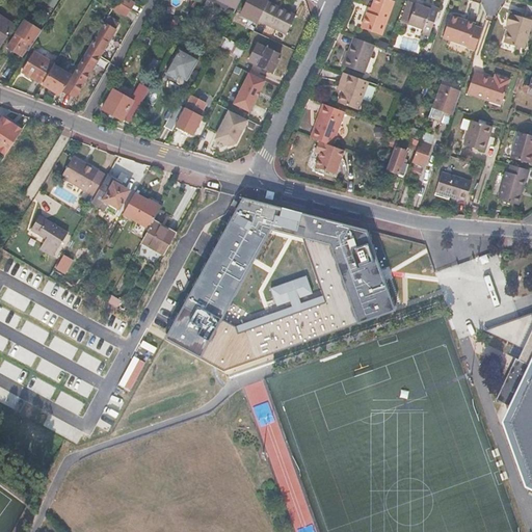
[(220,0),(236,9),(240,0),(220,0)]
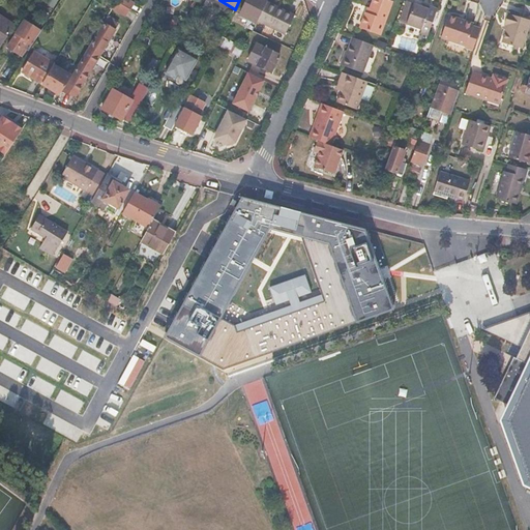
[(269,1),(267,0),(247,0),(240,16),(257,25),(258,23),(268,3),(269,1)]
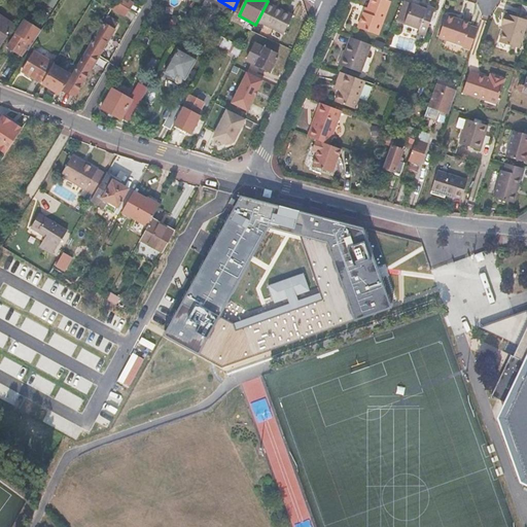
[(370,0),(365,12),(363,11),(357,26),(377,34),(389,1),(387,0),(370,0)]
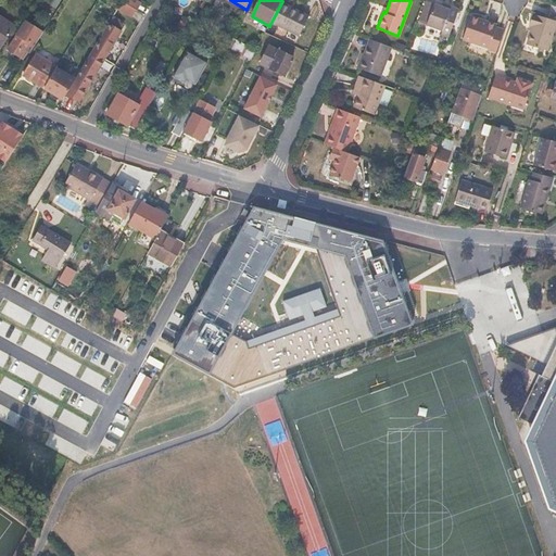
[(310,17),(281,3),(270,24),(299,38),(310,17)]
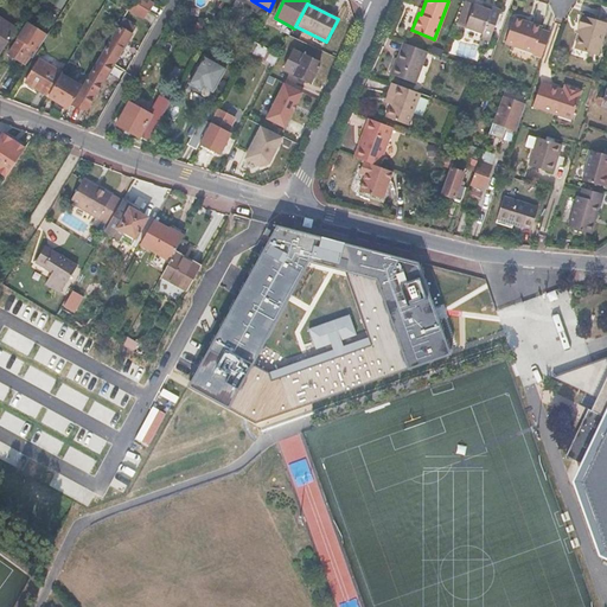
[(483,7),(475,5),(467,29),(484,34),(483,38),(491,40),(502,11),(492,7),(491,11),(483,7)]
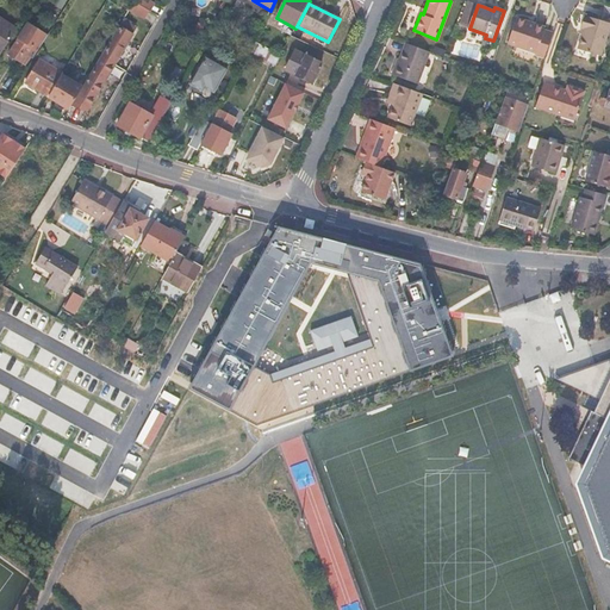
[(582,30),(585,30),(583,35),(578,50),(601,57),(609,25),(609,8),(604,7),(599,22),(585,17),(580,29),(582,30)]
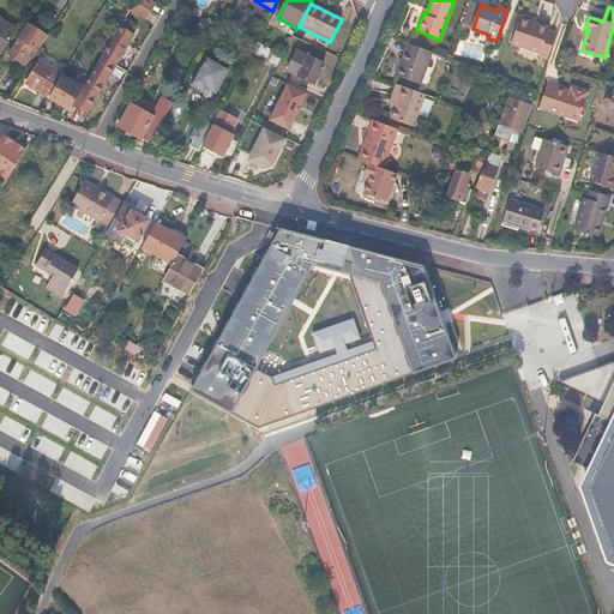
[(29,47),(19,41),(8,58),(24,68),(31,58),(34,59),(61,16),(53,11),(29,47)]
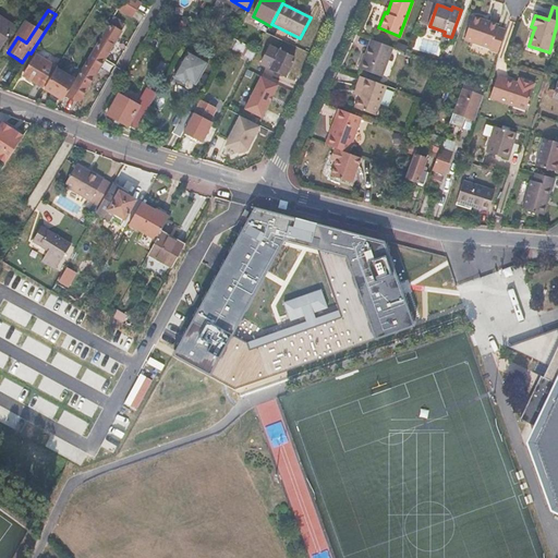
[(0,49),(16,25),(0,13),(0,49)]
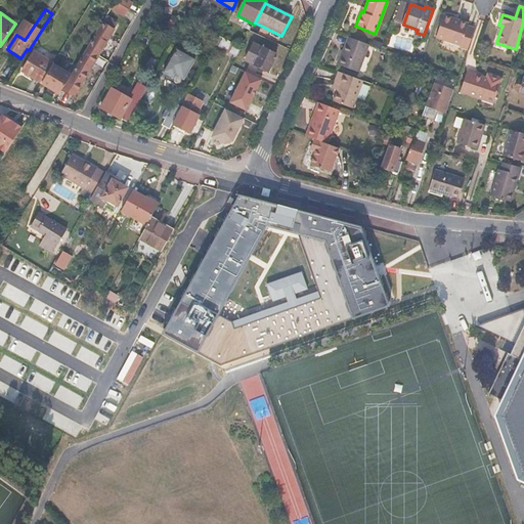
[(453,20),(445,16),(438,39),(462,47),(461,48),(468,51),(475,31),(469,28),(470,26),(459,22),(457,24),(453,22),(453,20)]
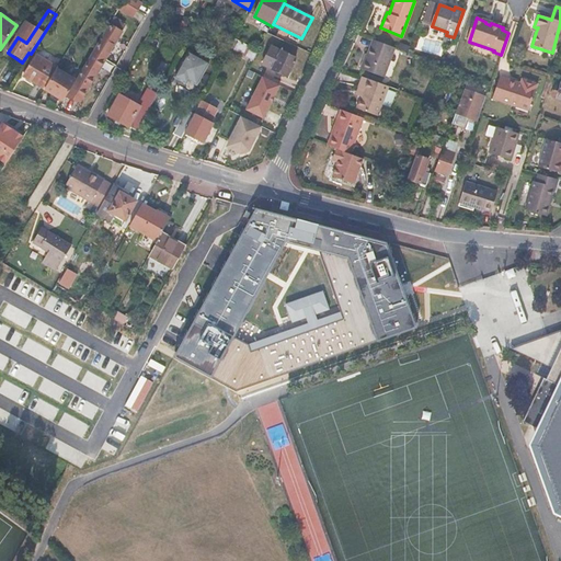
[(122,24),(113,19),(93,53),(106,60),(125,27),(121,25),(122,24)]
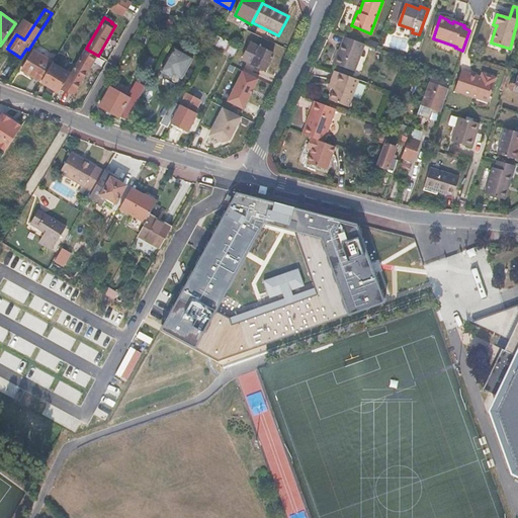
[(345,35),(340,50),(335,63),(354,71),(365,45),(345,35)]
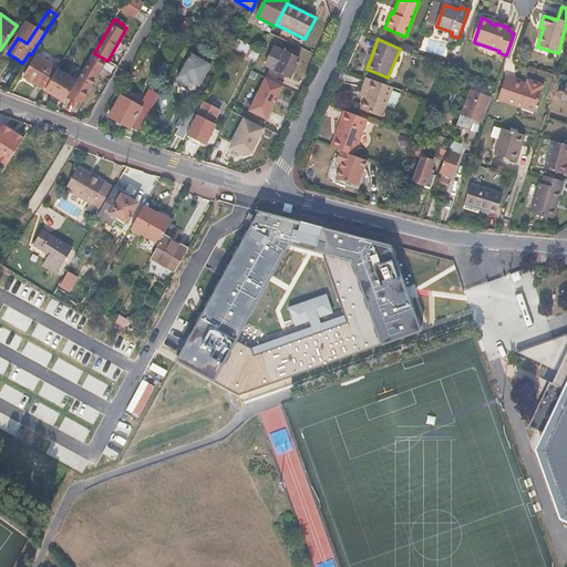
[(236,40),(232,49),(257,62),(261,52),(236,40)]
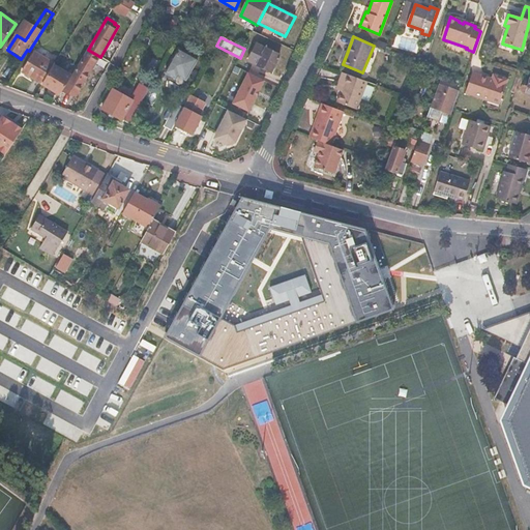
[(100,57),(88,50),(71,77),(83,83),(84,84),(100,57)]
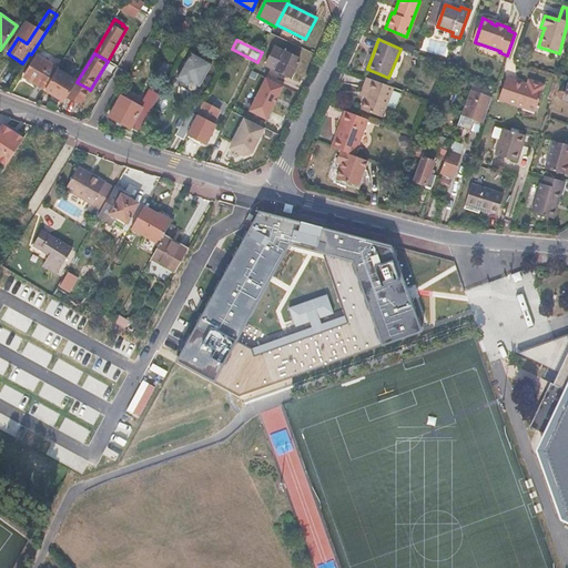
[(211,67),(191,54),(178,79),(190,85),(192,82),(200,87),(211,67)]
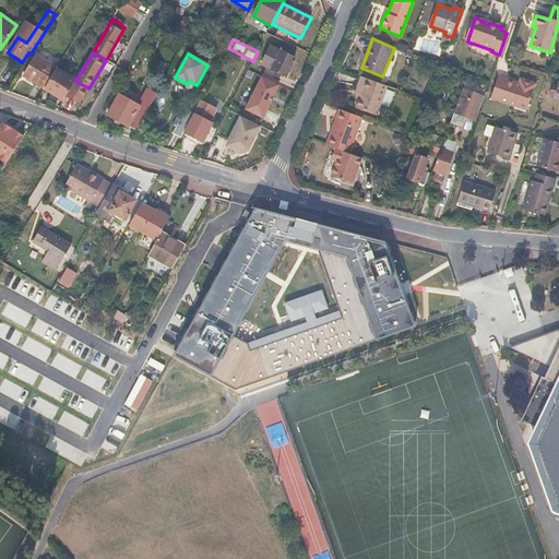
[(295,60),(281,54),(272,70),(286,78),(295,60)]
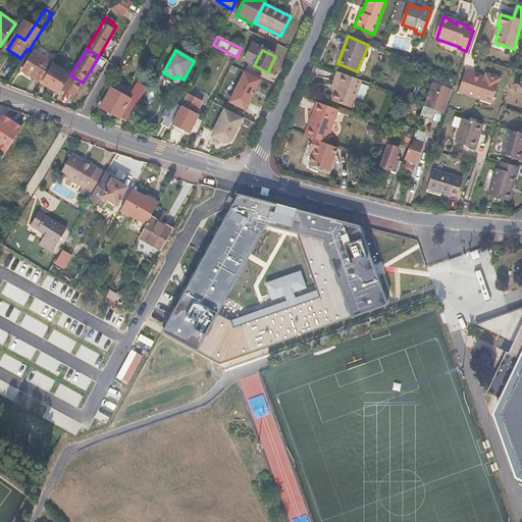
[(53,64),(33,53),(21,72),(41,85),(52,66),(53,64)]
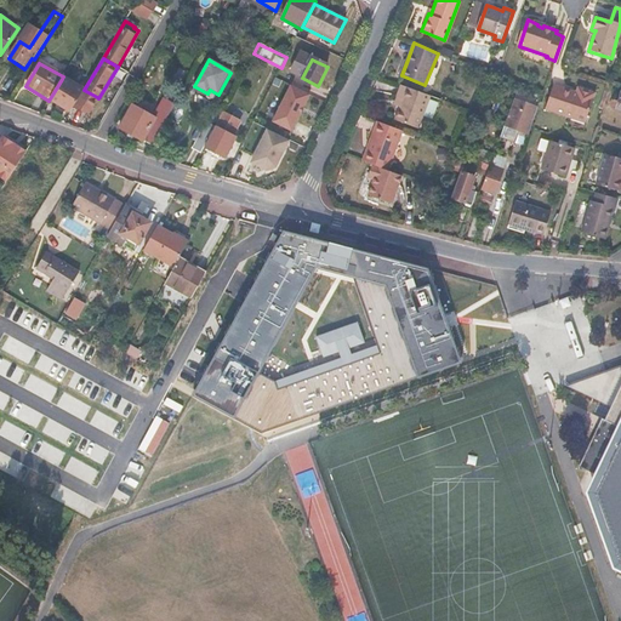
[(83,91),(62,79),(49,101),(69,114),(83,91)]
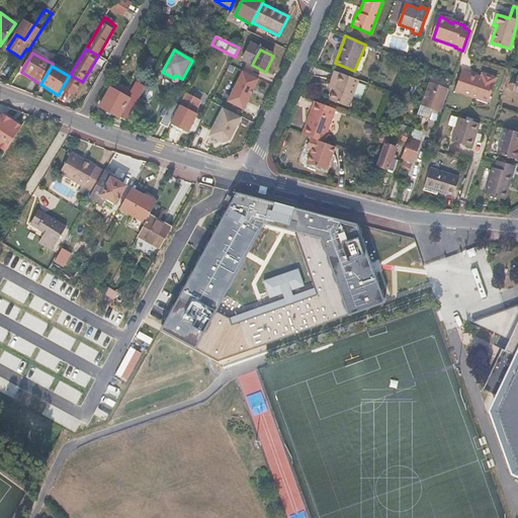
[(331,81),(338,83),(335,89),(333,88),(329,99),(348,106),(358,80),(335,70),(331,81)]
